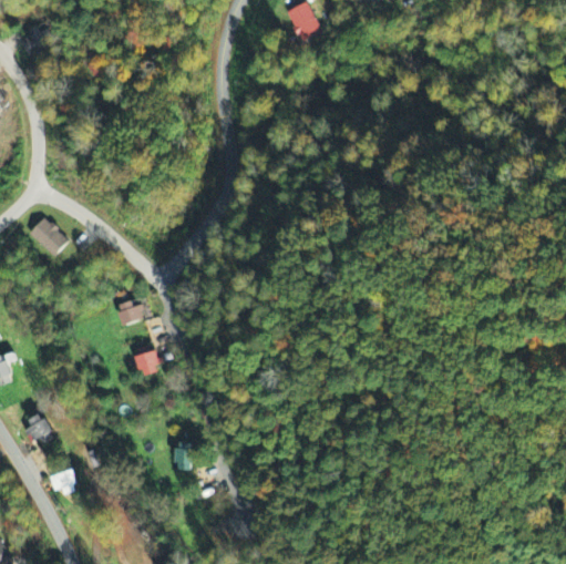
[(321,31),(305,2),(285,13),(301,42),(321,31)]
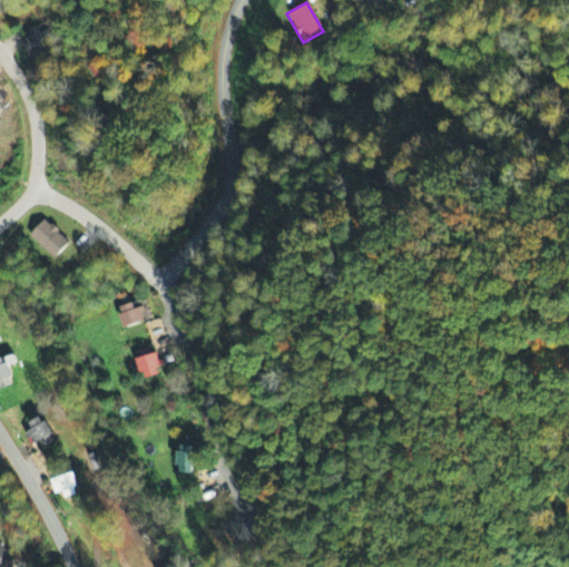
[(55,257),(69,241),(43,217),(29,234),(55,257)]
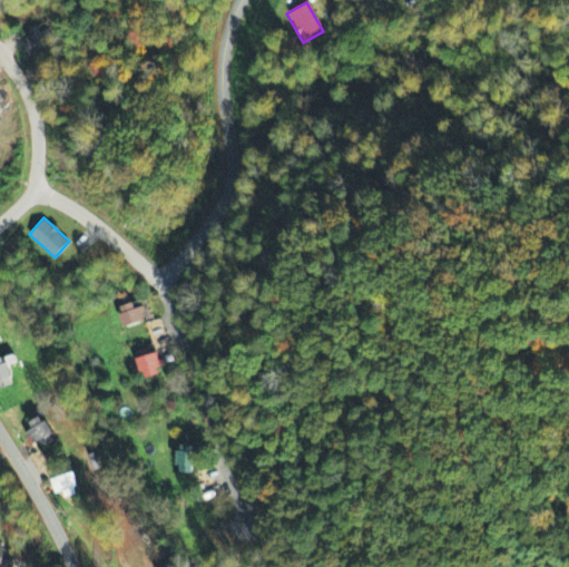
[(117,306),(124,326),(149,319),(145,303),(135,306),(133,302),(117,306)]
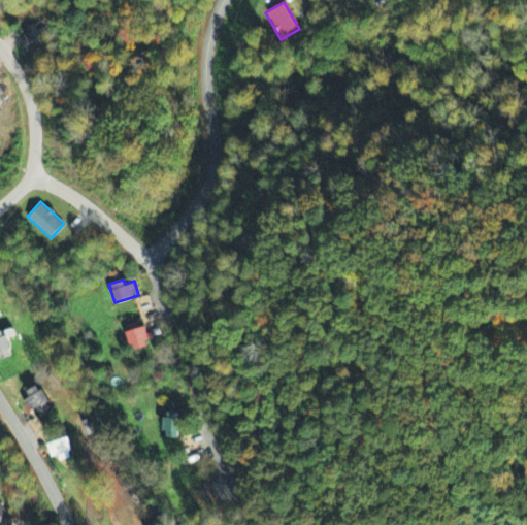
[(144,327),(127,330),(131,350),(150,346),(144,327)]
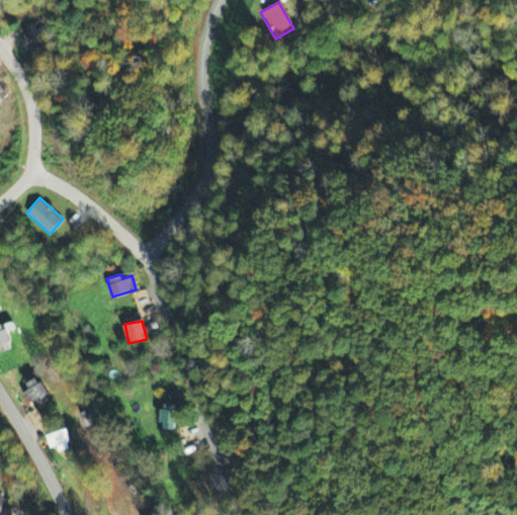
[(28,390),(22,392),(27,402),(34,399),(37,406),(50,401),(39,376),(25,382),(28,390)]
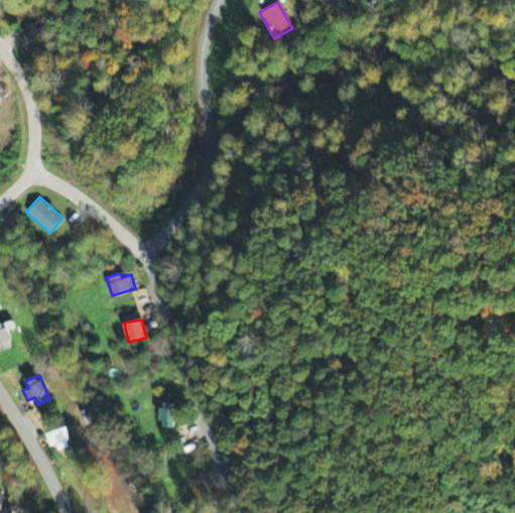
[(174,401),(161,401),(161,427),(173,427),(174,401)]
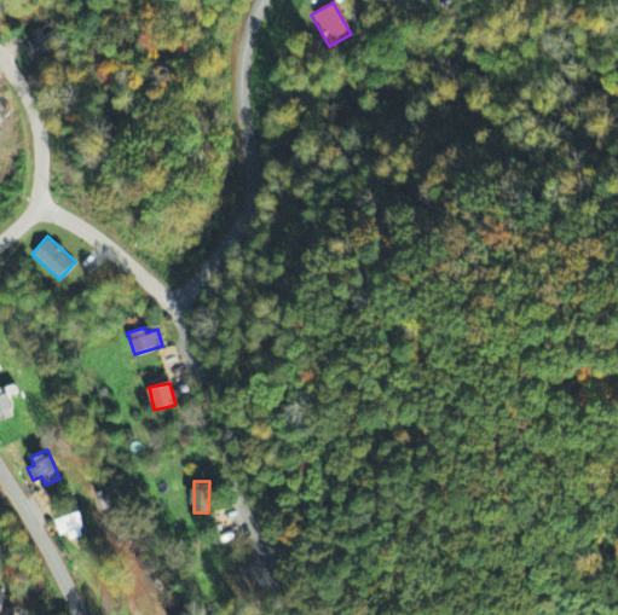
[(68,532),(70,540),(86,534),(79,511),(55,520),(59,534),(68,532)]
